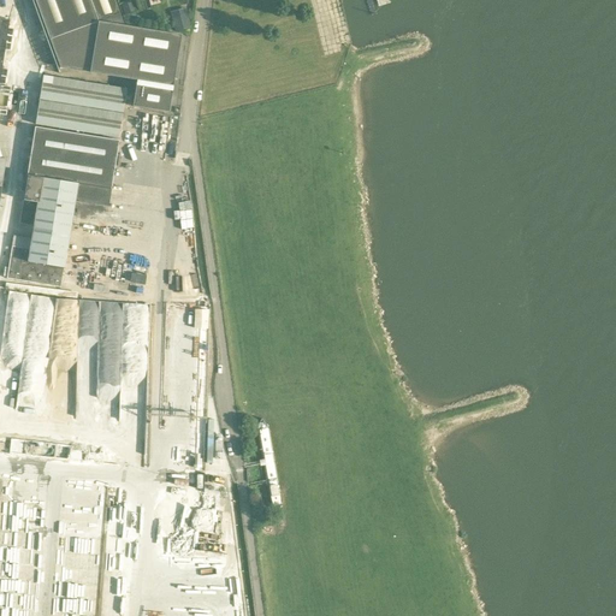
[(34,0),(60,67),(172,86),(181,35),(125,25),(95,21),(87,0),(34,0)]
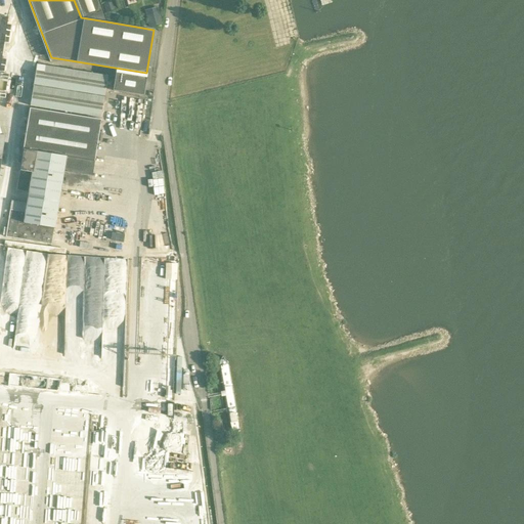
[(148,27),(162,24),(159,12),(146,15),(148,27)]
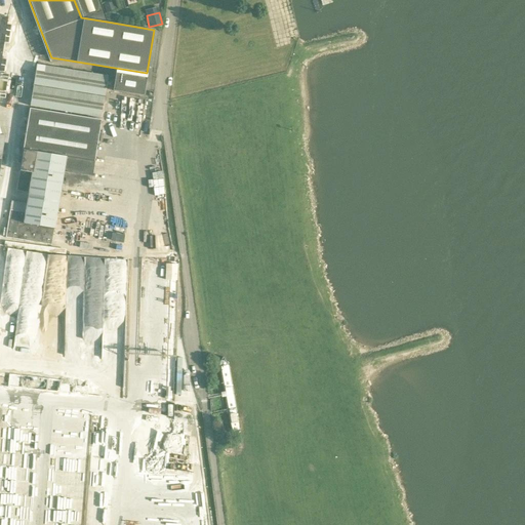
[(30,106),(102,117),(108,76),(36,65),(30,106)]
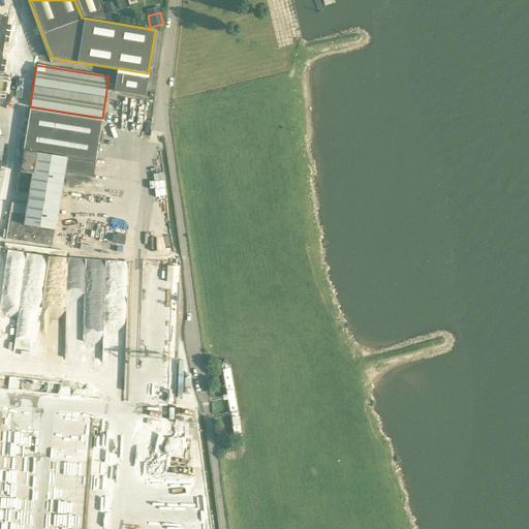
[(147,79),(117,73),(114,91),(145,96),(147,79)]
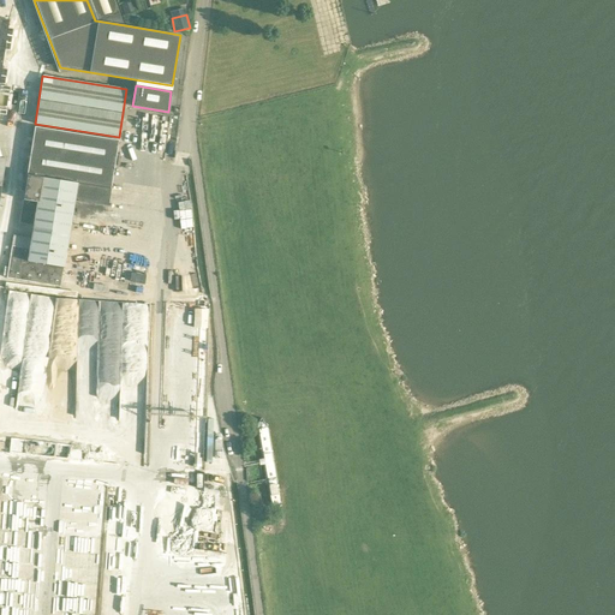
[(18,224),(33,226),(29,249),(12,246),(6,278),(59,287),(73,201),(108,207),(111,189),(118,141),(35,126),(18,224)]
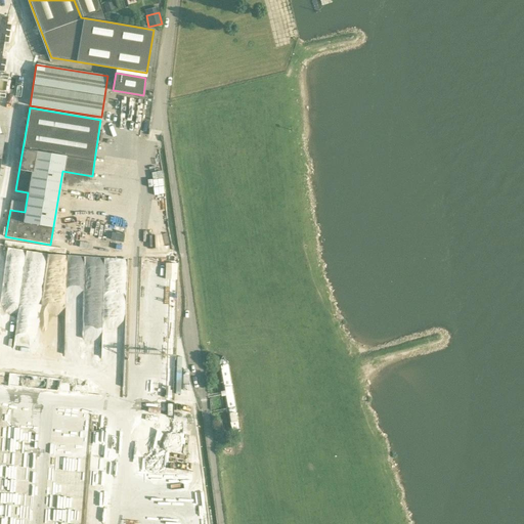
[(111,239),(123,242),(124,234),(113,233),(111,239)]
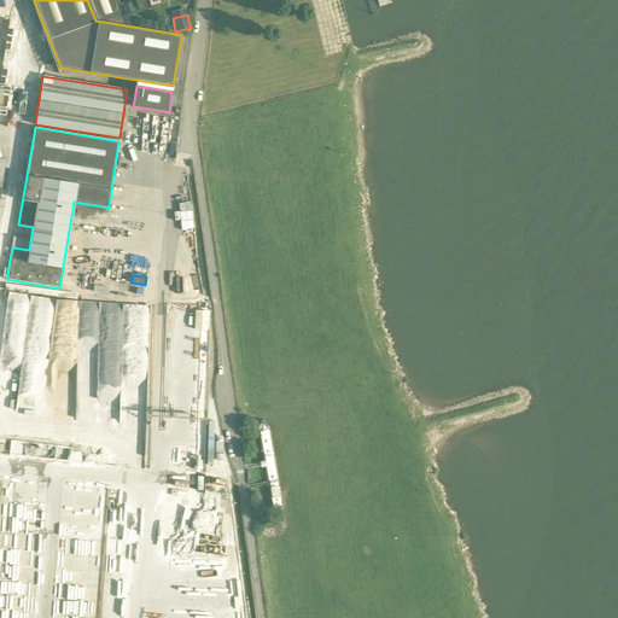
[(204,361),(204,342),(191,342),(191,361),(204,361)]
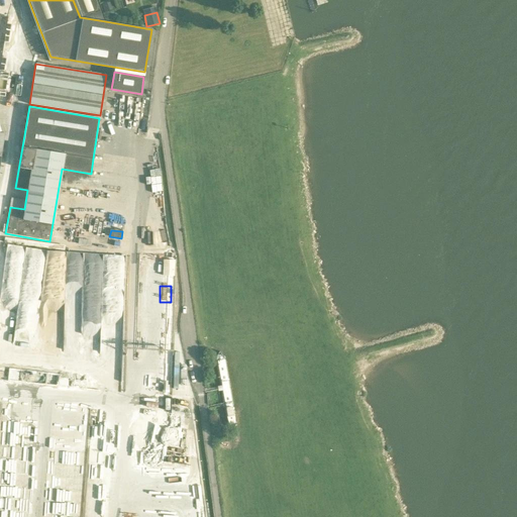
[(220,393),(231,391),(224,351),(213,352),(220,393)]
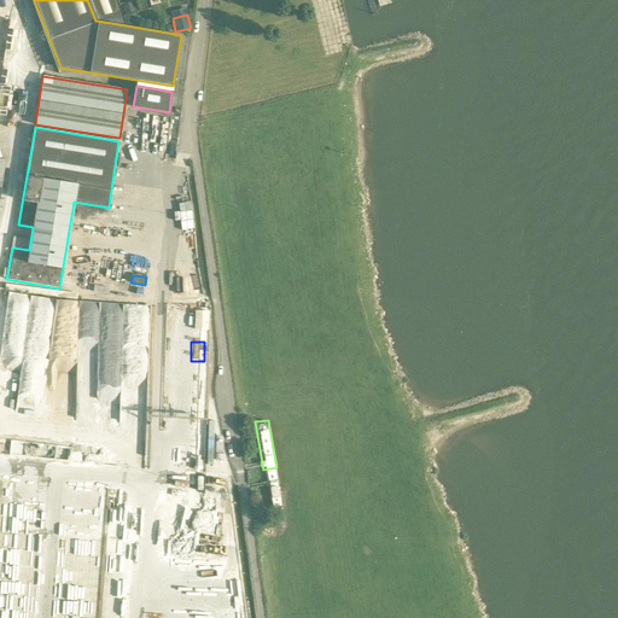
[(221,512),(221,496),(210,496),(209,512),(221,512)]
